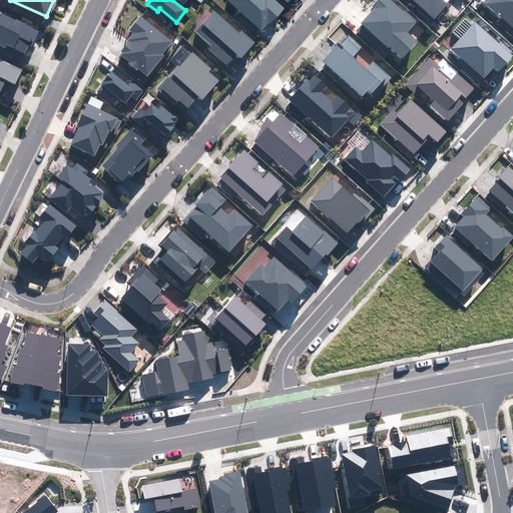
[(227,0),(261,30),(269,22),(271,23),(285,8),(275,0),(227,0)]
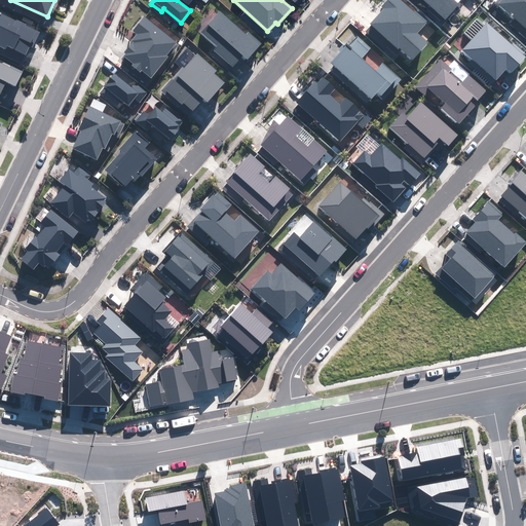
[(426,23),(401,0),(388,0),(383,6),(385,8),(371,26),(397,48),(399,46),(413,59),(427,42),(417,33),(426,23)]
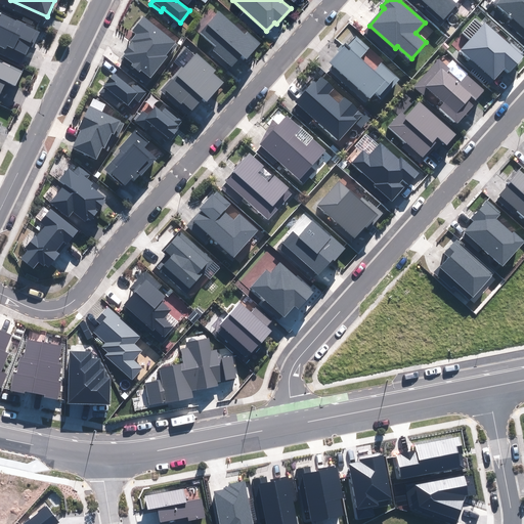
[(423,0),(444,18),(456,4),(451,0),(423,0)]
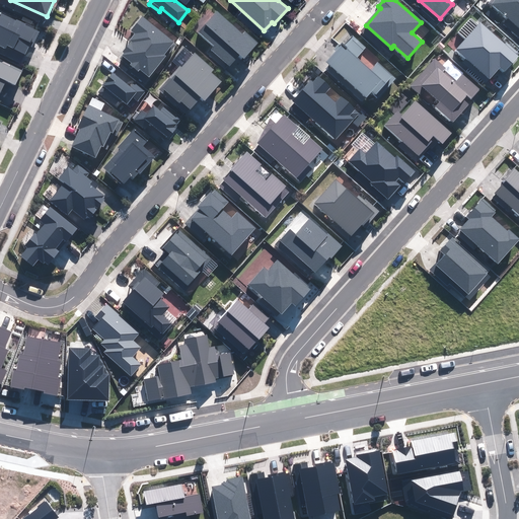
[(518,0),(491,0),(491,2),(518,27),(518,0)]
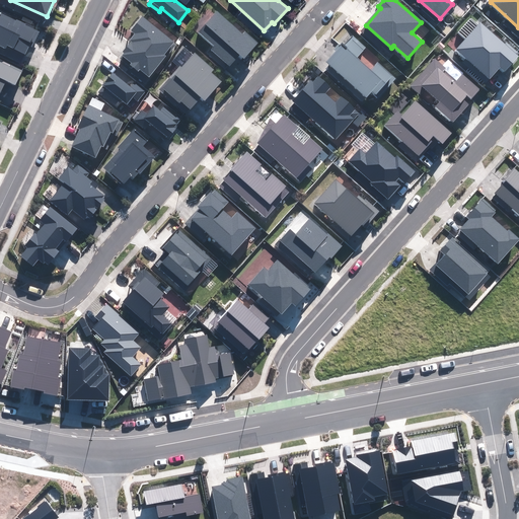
[(40,30),(0,11),(0,46),(5,49),(6,46),(25,54),(29,46),(32,47),(40,30)]
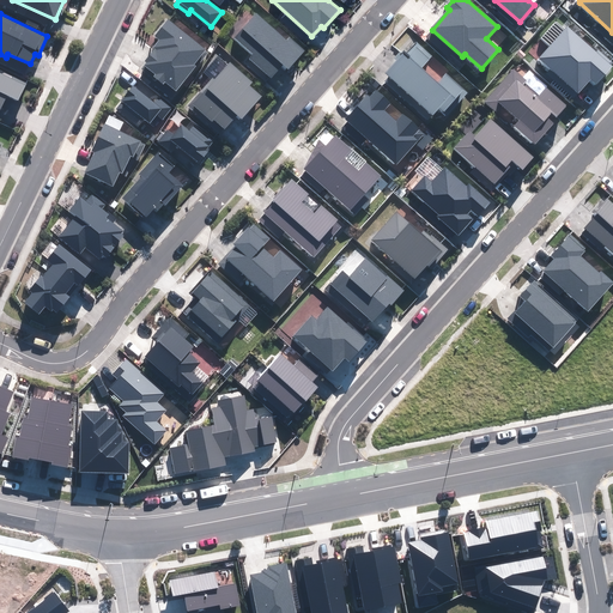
[(256,13),(235,37),(253,54),(250,58),(272,78),(284,65),(289,68),(304,50),(290,37),(286,41),(256,13)]
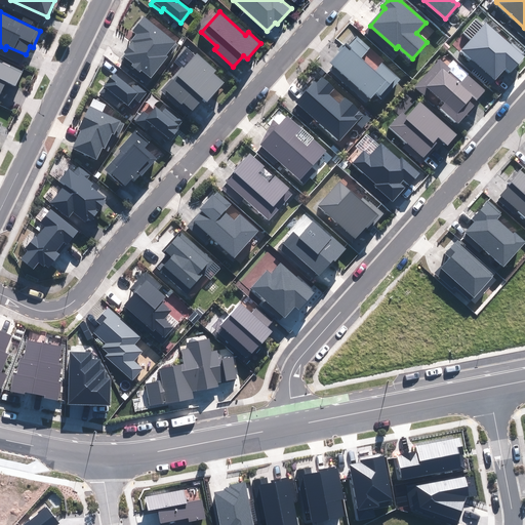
[(175,42),(144,16),(132,31),(138,35),(123,54),(133,63),(131,65),(139,71),(142,70),(151,77),(167,57),(165,55),(175,42)]
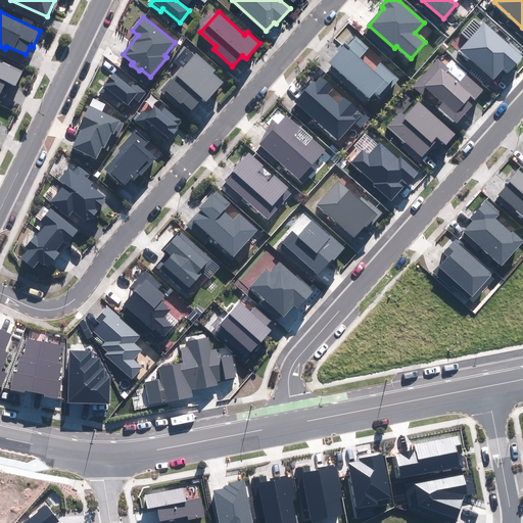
[(509,45),(484,22),(482,26),(475,19),(463,32),(470,38),(461,49),(493,79),(504,66),(509,72),(522,54),(511,43),(509,45)]
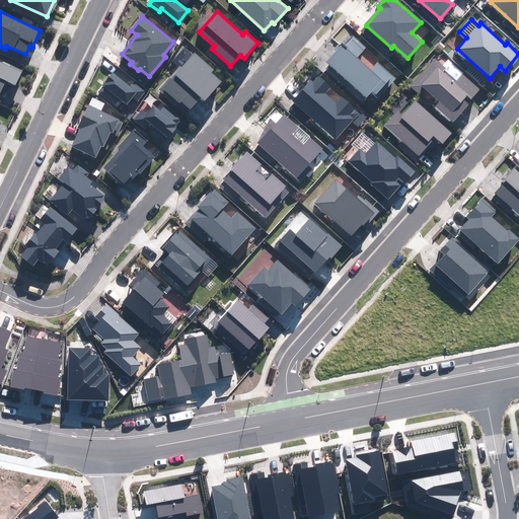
[(366,47),(352,34),(327,62),(330,64),(325,69),(362,101),(371,91),(378,97),(395,78),(377,63),(370,70),(356,58),(366,47)]
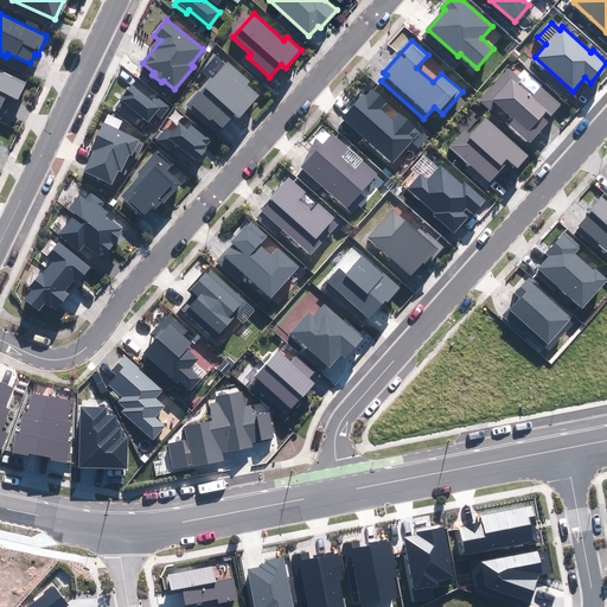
[(227,61),(186,104),(206,123),(212,117),(223,127),(235,113),(240,117),(259,96),(247,85),(250,82),(227,61)]
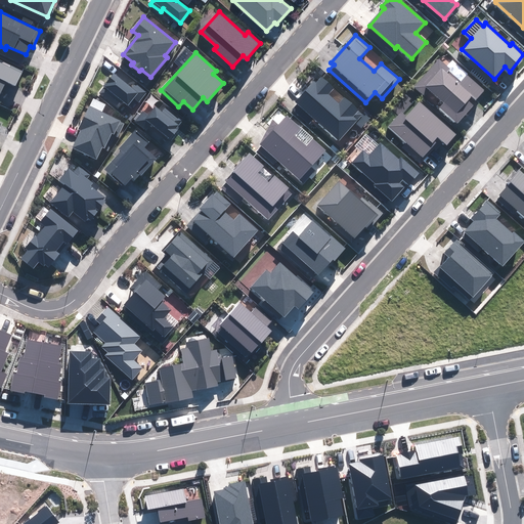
[(0,92),(6,81),(15,85),(23,72),(0,60),(0,92)]
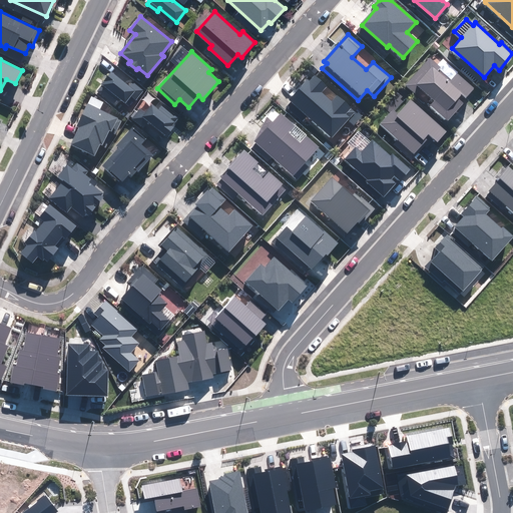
[(430,59),(406,85),(424,101),(430,95),(435,99),(429,106),(447,121),(463,103),(462,102),(474,88),(457,73),(452,80),(439,68),(440,68),(430,59)]
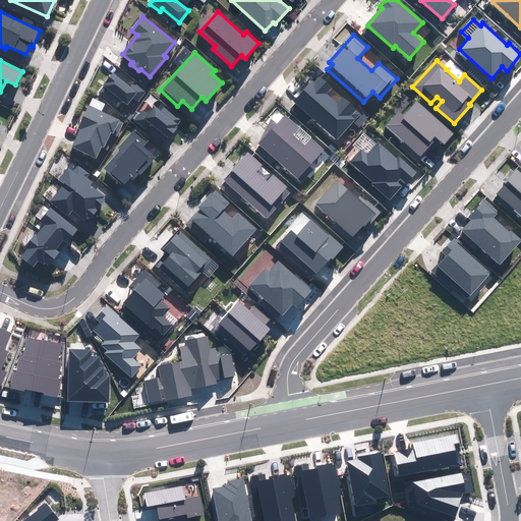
[(113,73),(99,92),(117,107),(122,101),(132,109),(146,93),(134,83),(130,88),(113,73)]
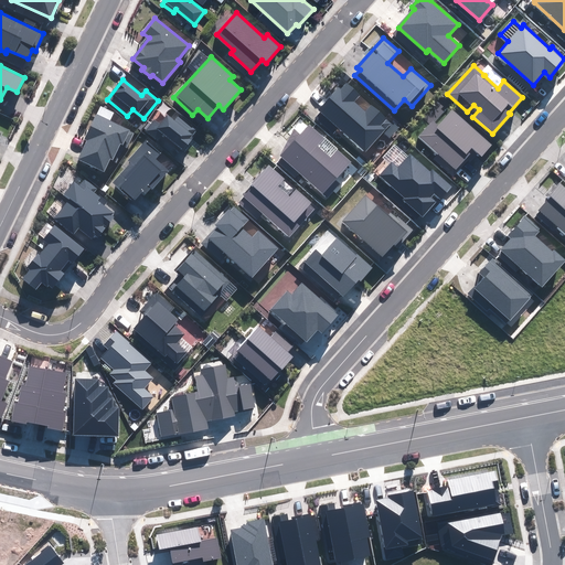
[(360,95),(347,84),(341,91),(338,88),(319,110),(365,151),(382,131),(390,138),(397,128),(372,106),(366,113),(353,102),(360,95)]
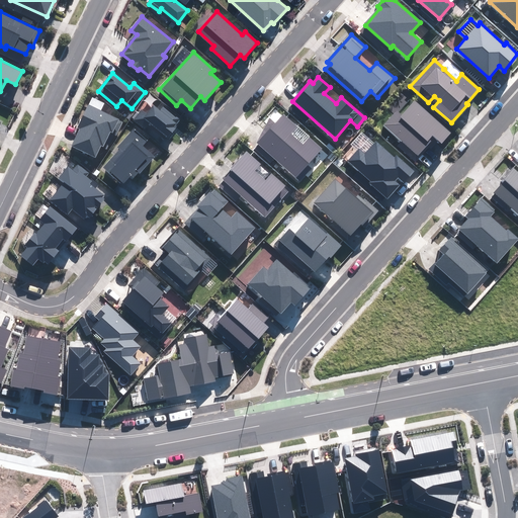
[(450,133),(416,101),(402,116),(397,112),(385,125),(402,140),(398,146),(415,161),(436,138),(441,143),(450,133)]
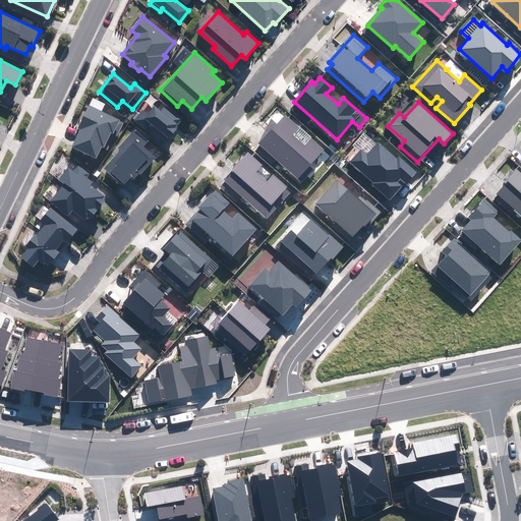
[(142,112),(135,120),(165,143),(177,129),(174,126),(180,119),(162,104),(158,109),(154,106),(147,115),(142,112)]
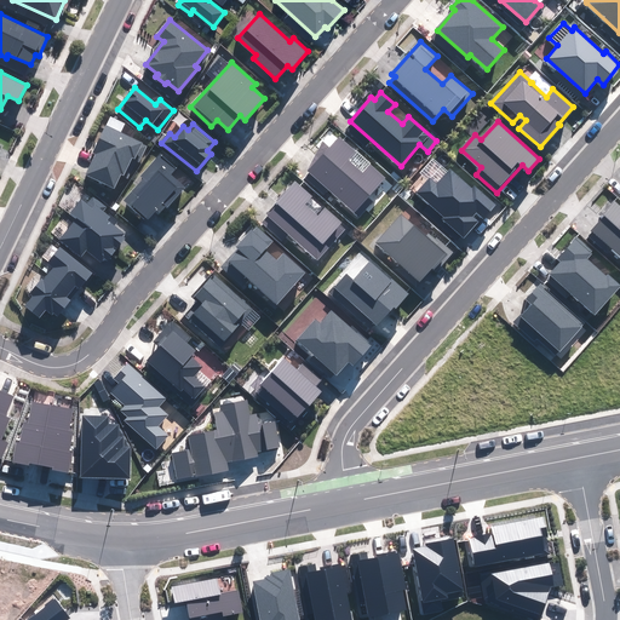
[(96,154),(86,174),(114,187),(120,174),(128,179),(137,161),(139,161),(147,144),(105,125),(93,153),(96,154)]
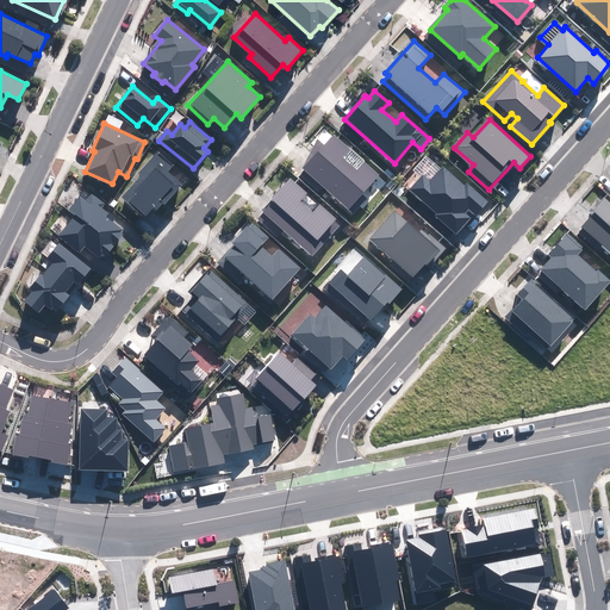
[(387,181),(334,135),(324,145),(318,139),(302,169),(353,213),(361,205),(363,207),(387,181)]
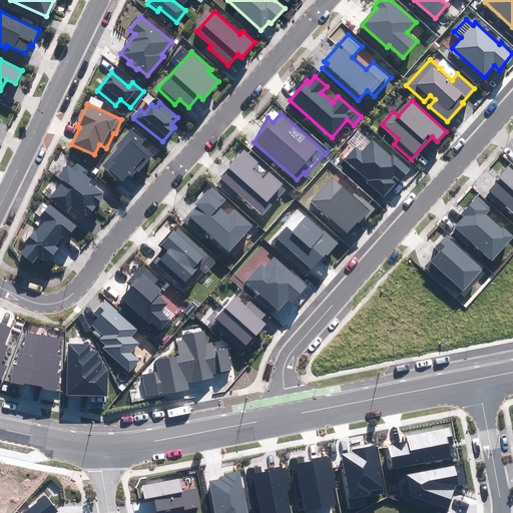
[(119,147),(103,165),(121,181),(129,173),(133,176),(152,154),(141,144),(145,139),(133,128),(117,145),(119,147)]
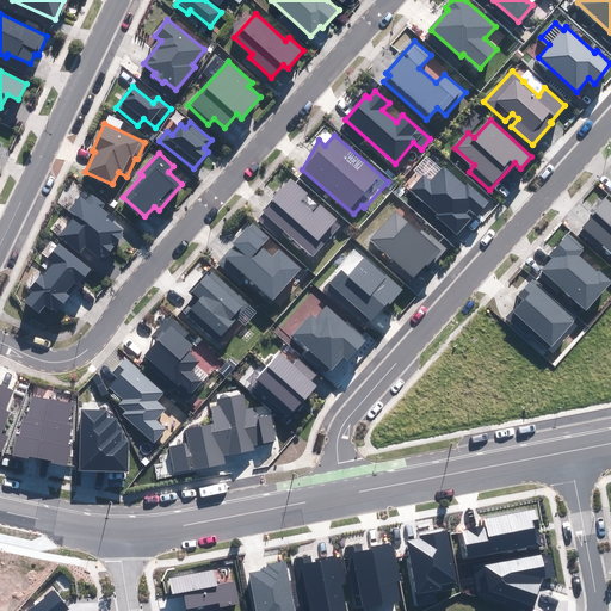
[(423,176),(411,190),(438,214),(437,216),(457,234),(475,214),(477,215),(488,203),(468,184),(464,186),(444,168),(431,183),(423,176)]
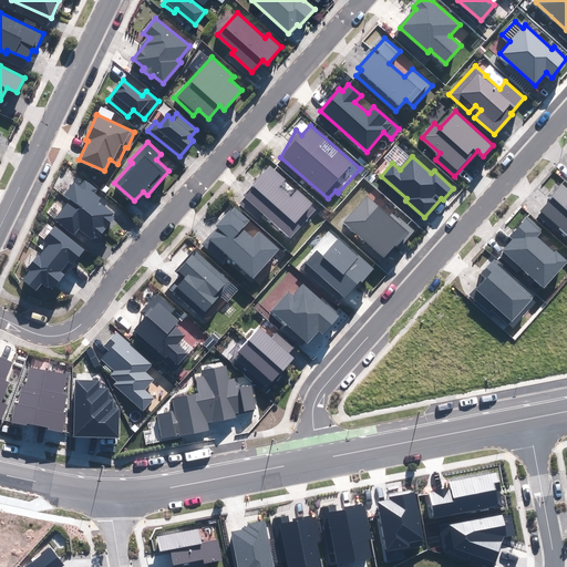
[(318,207),(270,166),(238,203),(258,219),(264,214),(291,238),(318,207)]
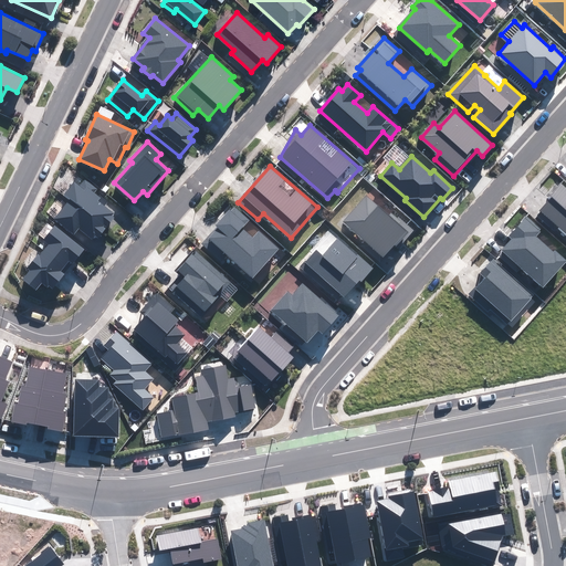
[(79,187),(74,182),(63,196),(70,201),(55,219),(74,234),(79,229),(91,238),(95,233),(98,237),(105,228),(102,226),(103,223),(107,227),(113,218),(111,216),(113,213),(97,201),(101,198),(94,192),(96,189),(84,180),(79,187)]
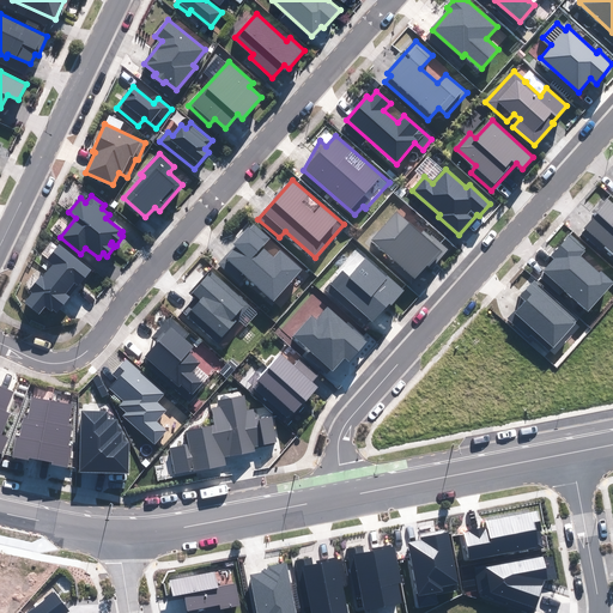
[(612,204),(607,199),(594,213),(596,216),(586,229),(612,253),(612,204)]
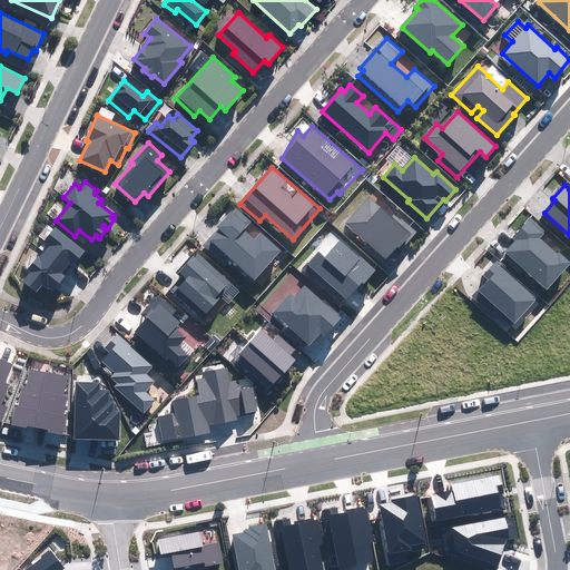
[(397,223),(369,197),(346,223),(369,243),(365,247),(384,265),(399,248),(401,249),(416,233),(401,218),(397,223)]
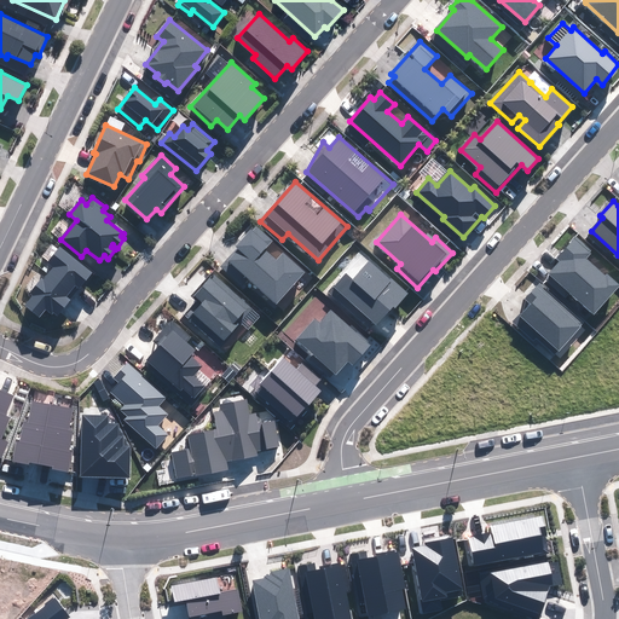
[(272,241),(255,225),(237,246),(238,247),(221,266),(243,285),(248,278),(277,304),(305,271),(283,253),(277,260),(265,250),(272,241)]
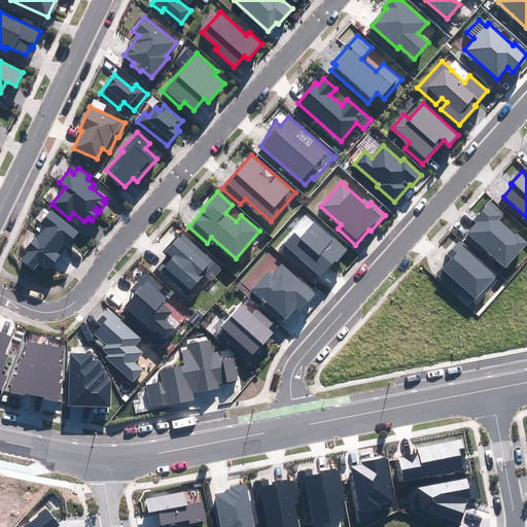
[(503,213),(490,201),(473,219),(477,222),(467,233),(505,267),(526,243),(516,234),(515,235),(498,220),(503,213)]
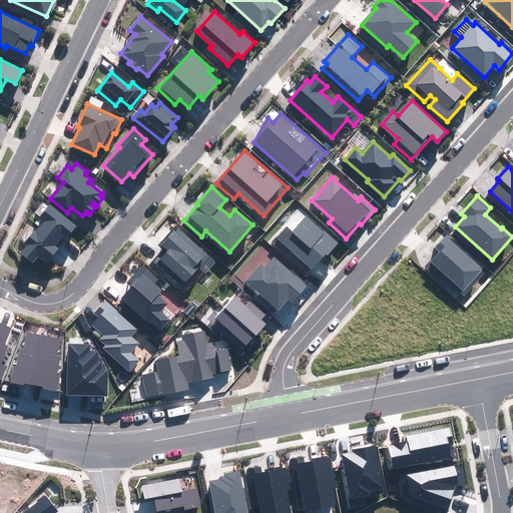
[(77,226),(49,204),(40,216),(44,220),(36,231),(35,231),(26,243),(27,244),(21,252),(33,262),(38,255),(47,263),(58,248),(55,245),(62,236),(67,239),(77,226)]
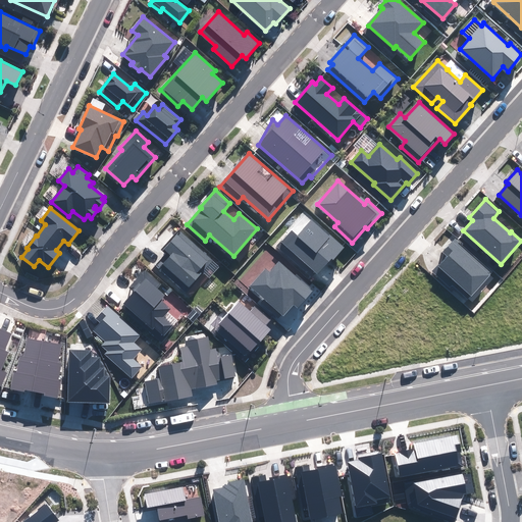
[(292,229),(276,246),(313,278),(331,258),(333,259),(344,248),(313,219),(298,236),(292,229)]
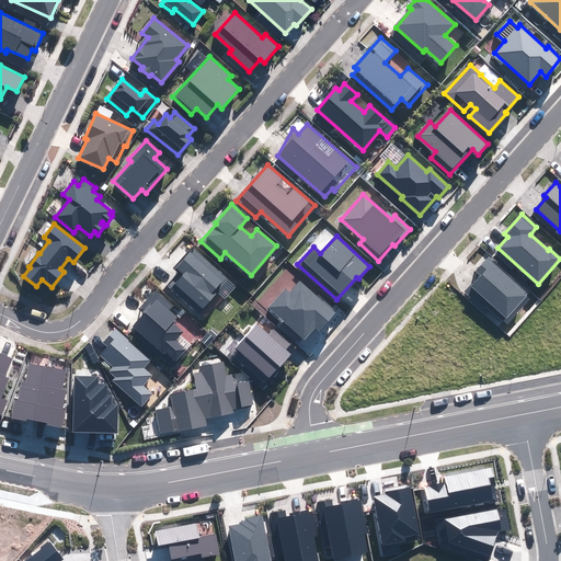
[(228,279),(194,249),(178,267),(184,274),(175,284),(203,308),(228,279)]
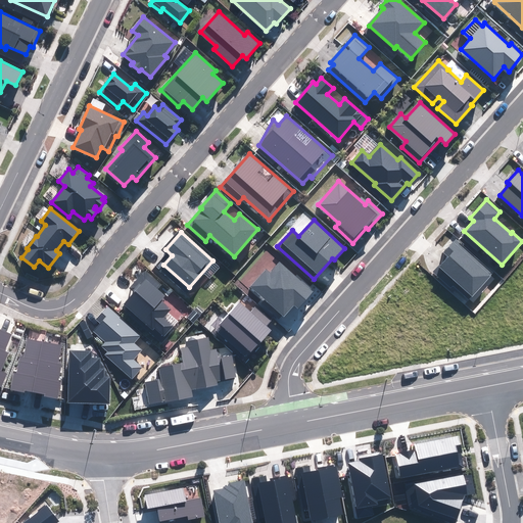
[(493,273),(457,239),(444,253),(448,256),(434,273),(450,287),(453,285),(469,299),(493,273)]
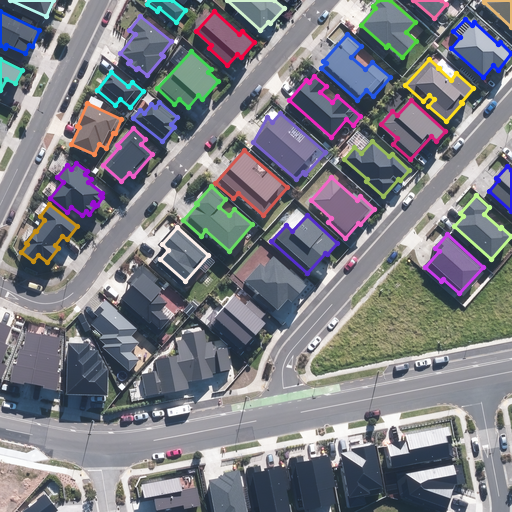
[(260,264),(245,280),(277,309),(288,298),(292,301),(306,285),(274,257),(265,267),(260,264)]
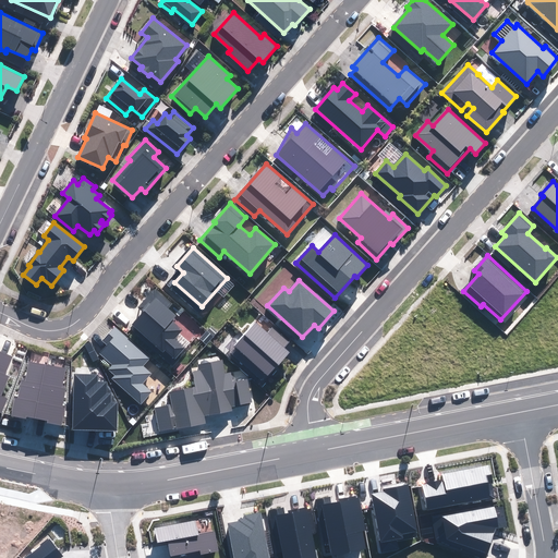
[(171,304),(155,289),(140,307),(144,312),(130,328),(170,364),(184,348),(174,339),(182,330),(171,320),(176,316),(167,308),(171,304)]
